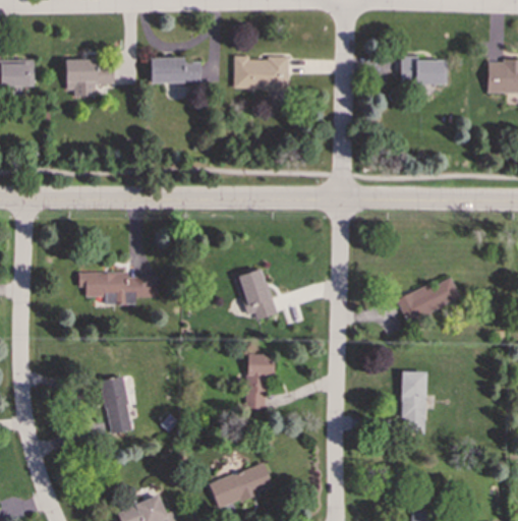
[(290,58),(249,57),(249,55),(235,55),(234,89),(289,89),(290,58)]
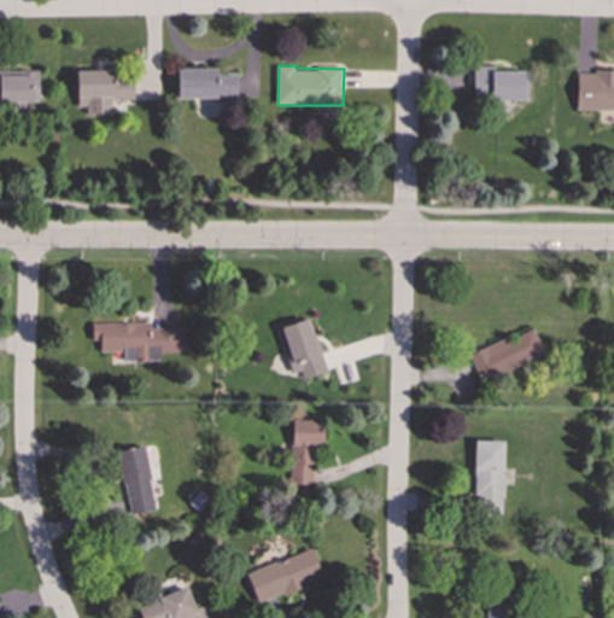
[(531,71),(498,70),(498,66),(477,65),(475,100),(531,100),(531,71)]
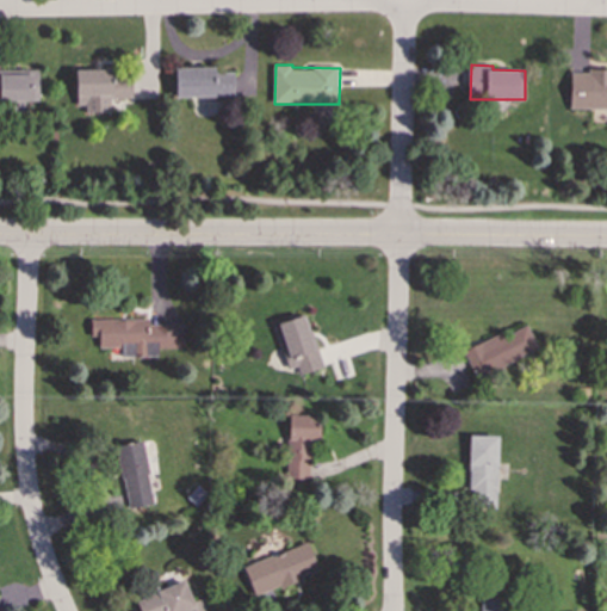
[(236,72),(217,72),(217,67),(178,67),(178,97),(236,97),(236,72)]
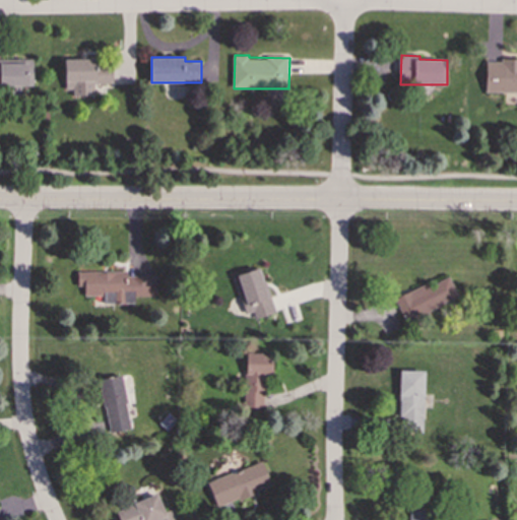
[(35,59),(0,59),(0,89),(22,89),(22,85),(35,85),(35,59)]
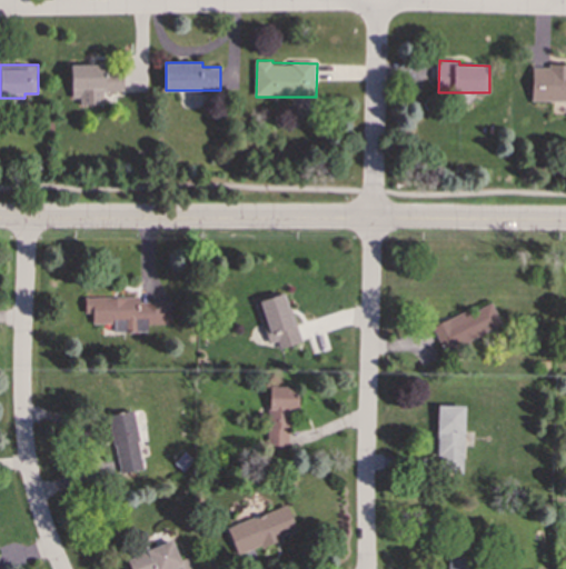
[(72,65),(73,98),(82,98),(82,105),(106,105),(106,91),(126,91),(126,69),(107,70),(107,65),(72,65)]
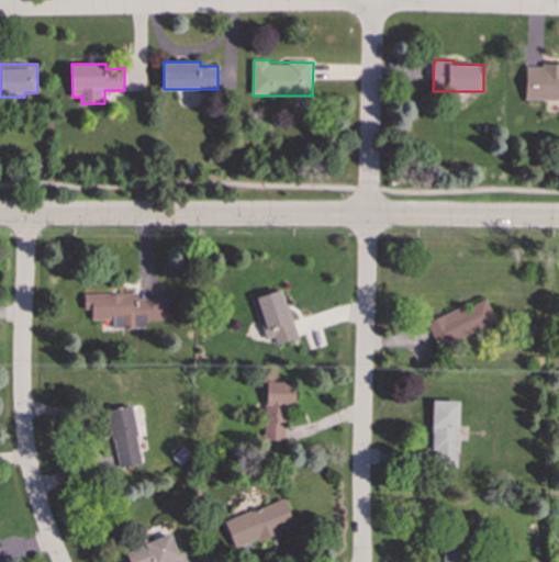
[(558,65),(525,65),(524,100),(558,100),(558,65)]
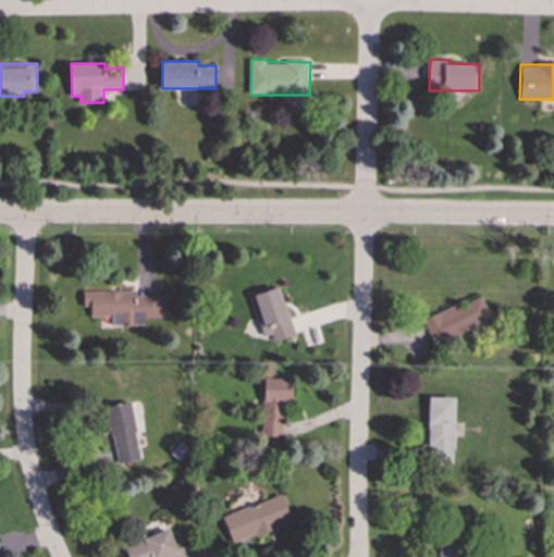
[(251,295),(265,336),(273,334),(275,342),(296,335),(281,286),(251,295)]
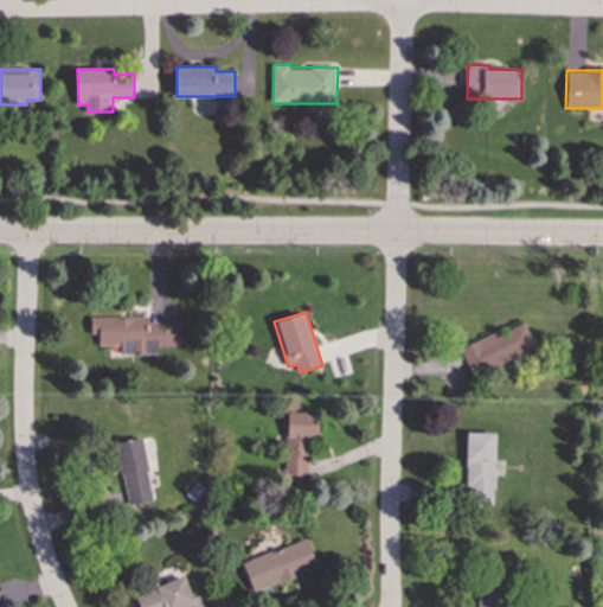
[(186,346),(185,323),(151,323),(151,317),(92,317),(92,334),(101,334),(101,345),(123,345),(123,355),(160,355),(160,346),(186,346)]
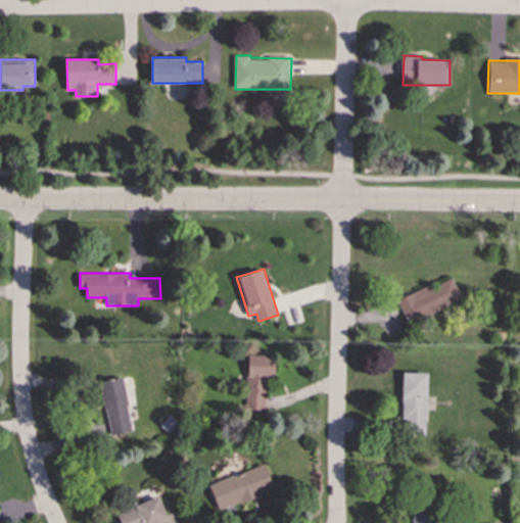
[(409,323),(463,300),(454,277),(398,299),(409,323)]
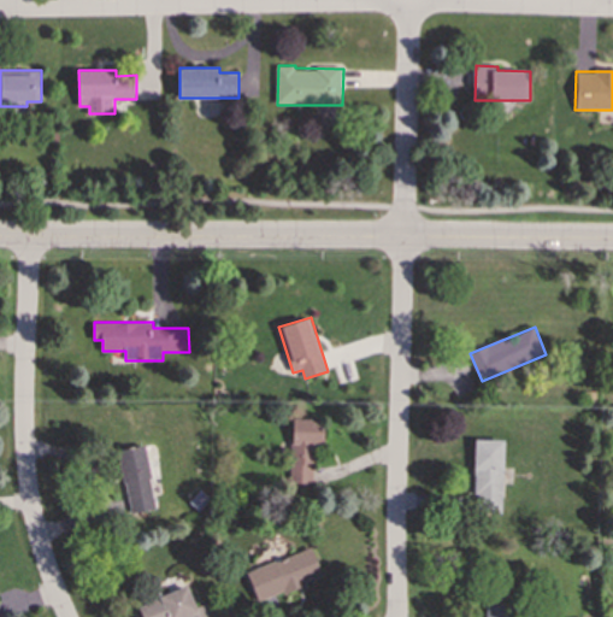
[(314,483),(316,446),(325,446),(326,430),(323,430),(323,419),(294,418),(292,483),(314,483)]
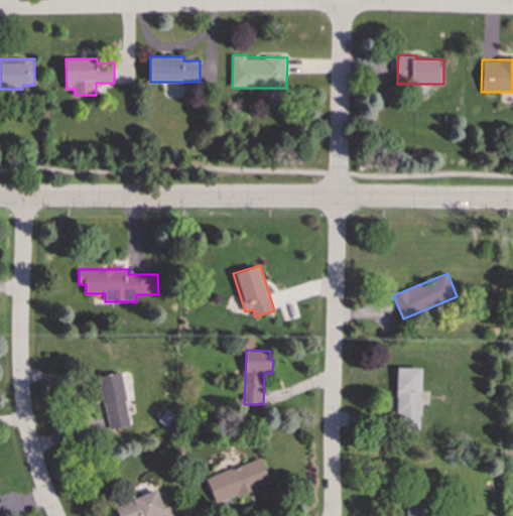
[(423,368),(399,367),(397,426),(421,427),(423,368)]
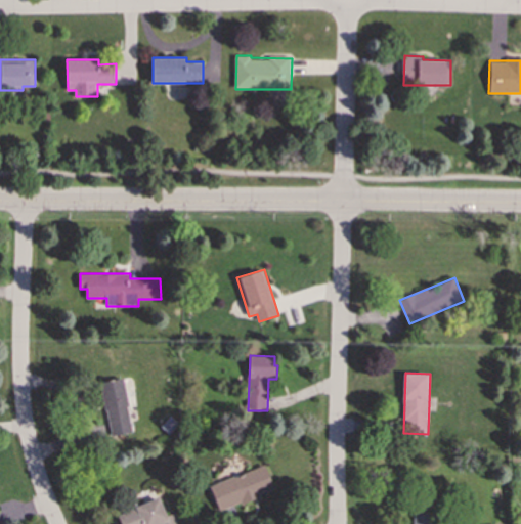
[(102,382),(112,438),(134,435),(125,378),(102,382)]
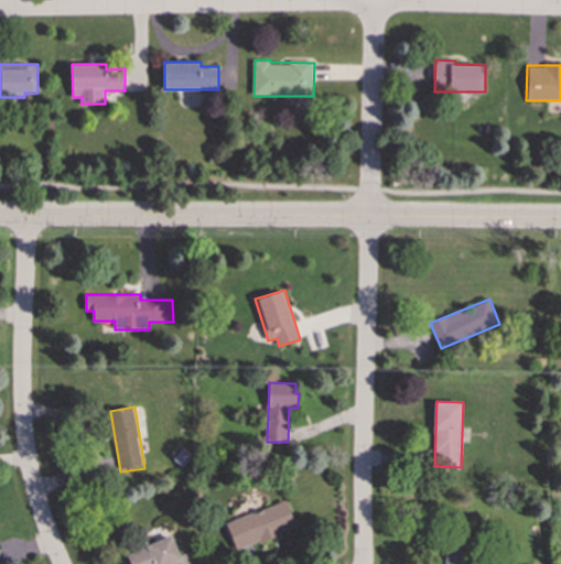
[(297,528),(287,500),(225,523),(236,551),(297,528)]
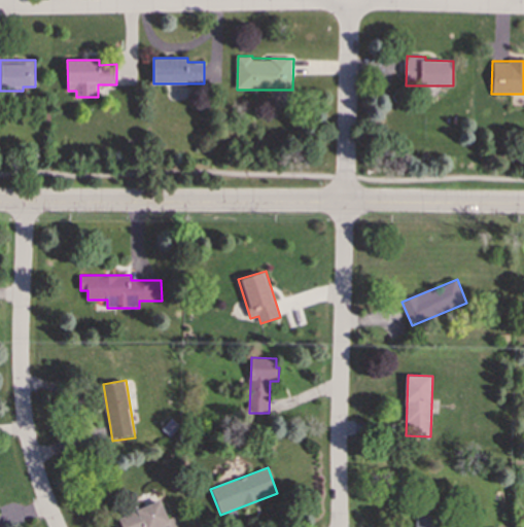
[(123,526),(180,526),(176,516),(168,518),(163,501),(119,517),(123,526)]
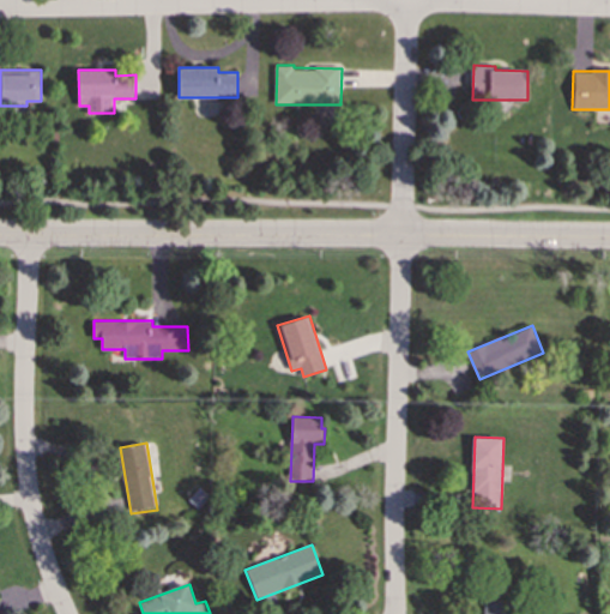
[(482,613),(513,613),(514,600),(483,600),(482,613)]
